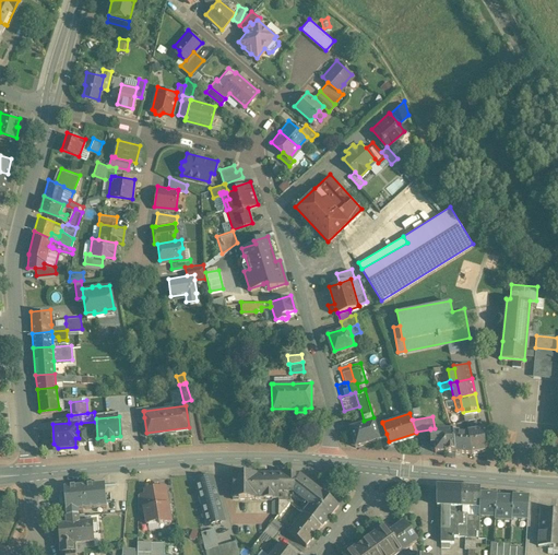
[(364,421),(348,425),(354,445),(379,437),(379,436),(376,425),(374,417),(364,421)]
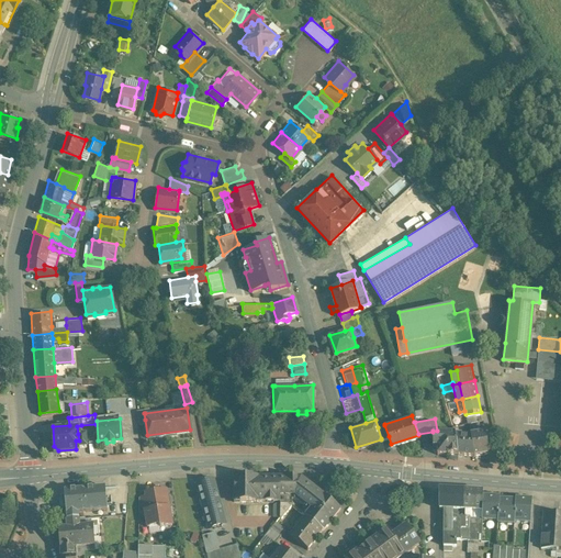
[(384,425),(378,427),(381,438),(389,436),(384,425)]
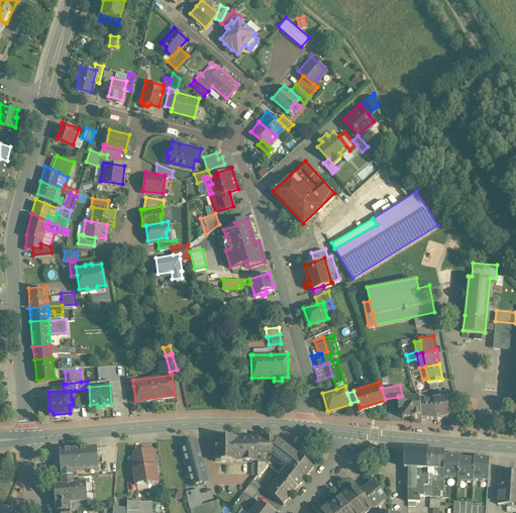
[(446,394),(432,396),(433,400),(435,416),(449,416),(446,394)]
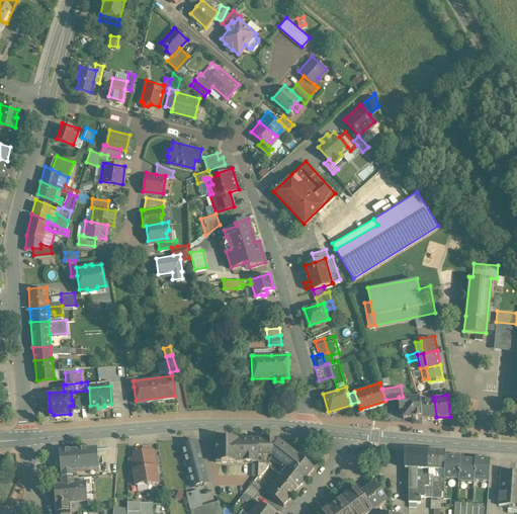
[(403,397),(399,397),(399,398),(399,409),(403,409),(403,416),(412,416),(421,416),(422,416),(420,396),(413,397),(407,397),(403,397)]
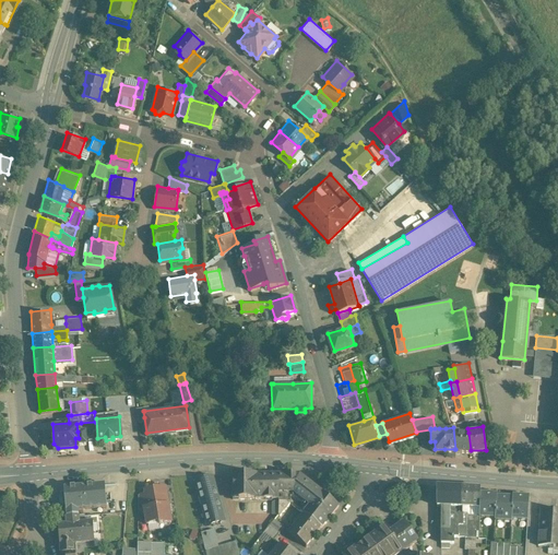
[(459,428),(453,427),(455,449),(471,450),(469,433),(459,432),(459,428)]
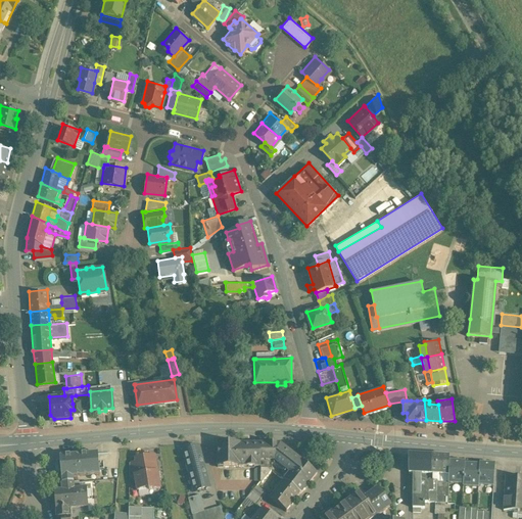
[(299,457),(279,440),(217,440),(217,464),(259,464),(259,466),(270,466),(271,468),(272,467),(272,461),(274,461),(274,462),(284,469),(288,472),(299,457)]
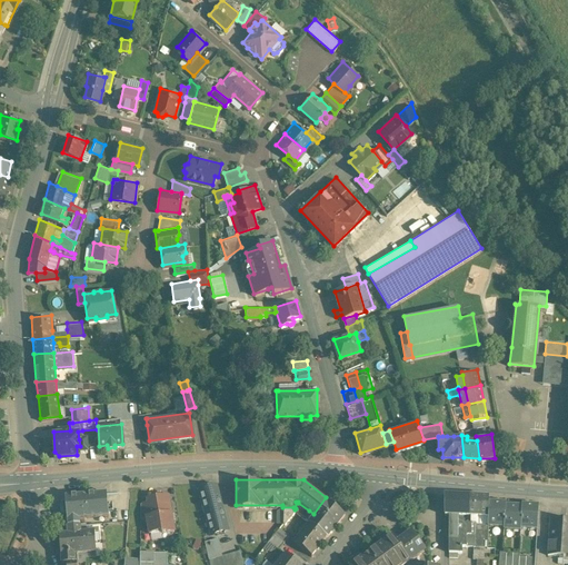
[(216,483),(198,487),(210,532),(227,527),(216,483)]
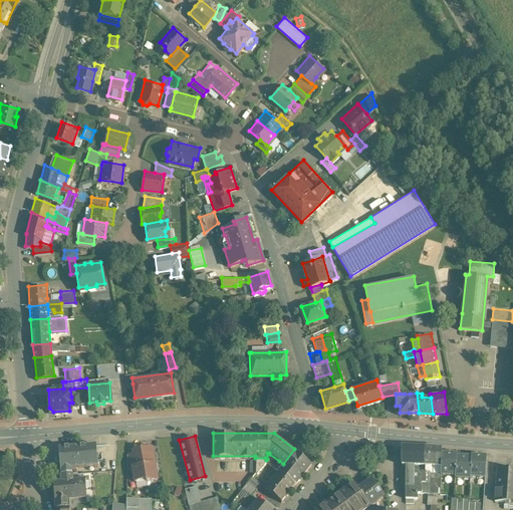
[(144,441),(139,442),(139,446),(133,447),(133,451),(135,464),(154,461),(152,444),(145,445),(144,441)]
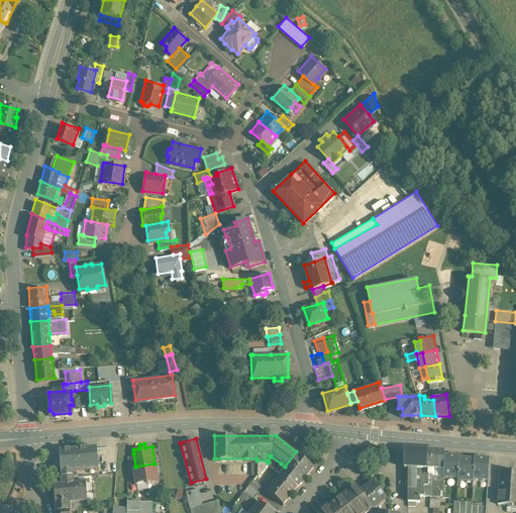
[(86,446),(50,449),(50,455),(53,457),(55,455),(58,455),(60,467),(61,476),(73,475),(78,474),(104,472),(102,454),(87,455),(86,446)]
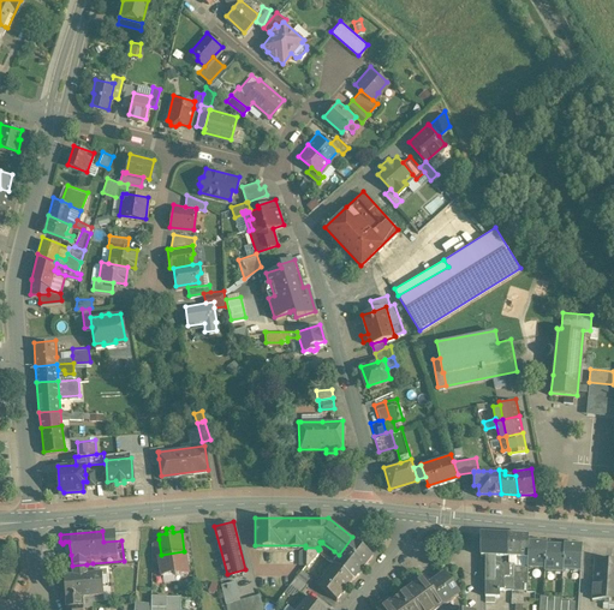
[(507,532),(480,531),(480,554),(499,554),(506,555),(507,532)]
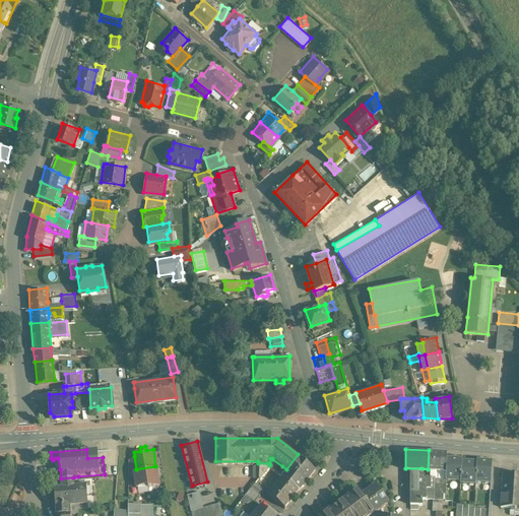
[(446,451),(429,450),(428,469),(445,469),(446,455),(446,451)]
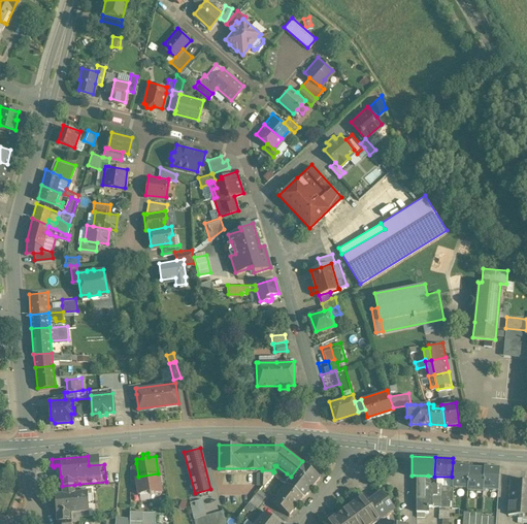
[(120,458),(112,458),(111,473),(119,475),(120,458)]
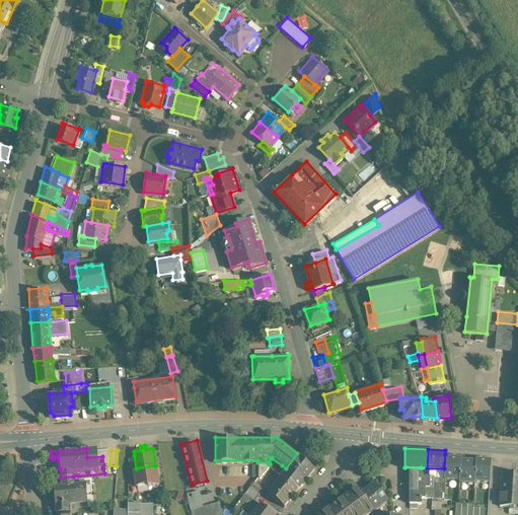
[(297,453),(286,468),(282,465),(278,470),(281,473),(297,487),(297,486),(298,487),(313,466),(297,453)]
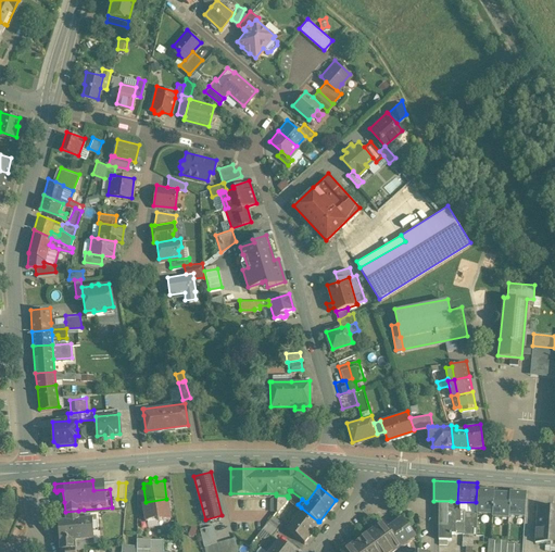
[(509,491),(493,490),(493,489),(486,488),(477,487),(476,502),(476,511),(491,512),(491,514),(508,515),(508,513),(524,514),(525,505),(526,490),(517,490),(509,490),(509,491)]
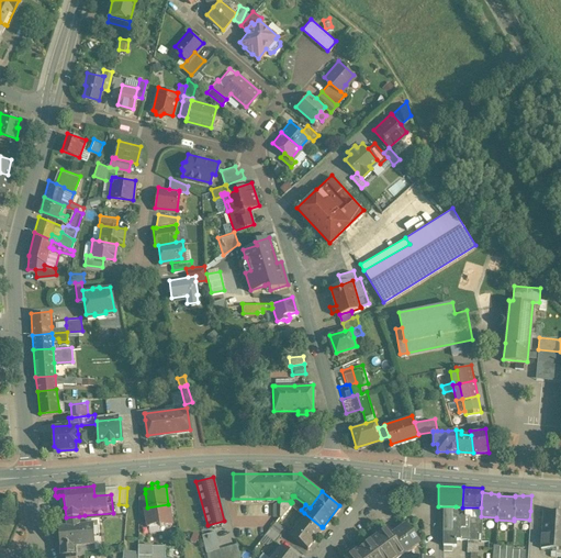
[(145,493),(138,494),(138,510),(144,509),(144,508),(147,508),(145,493)]
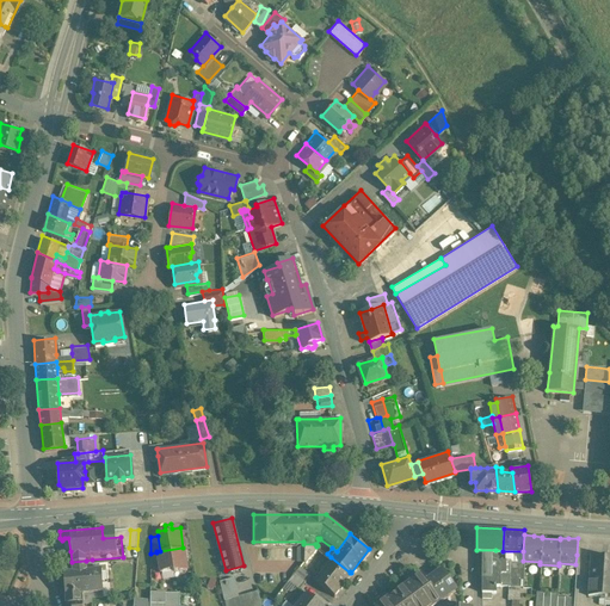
[(306,561),(316,546),(315,544),(303,544),(303,558),(306,561)]
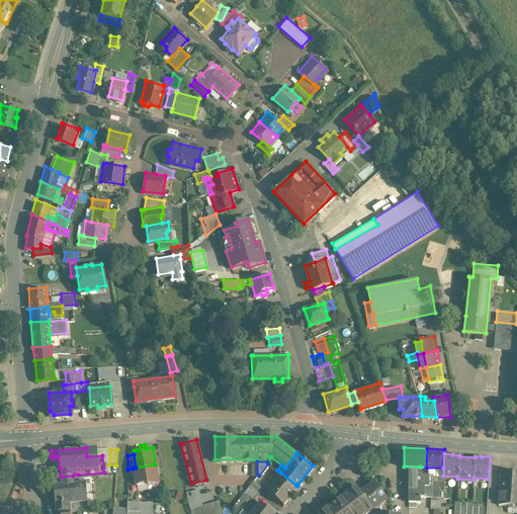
[(136,467),(133,467),(133,468),(136,483),(147,481),(147,483),(158,481),(155,464),(136,467)]
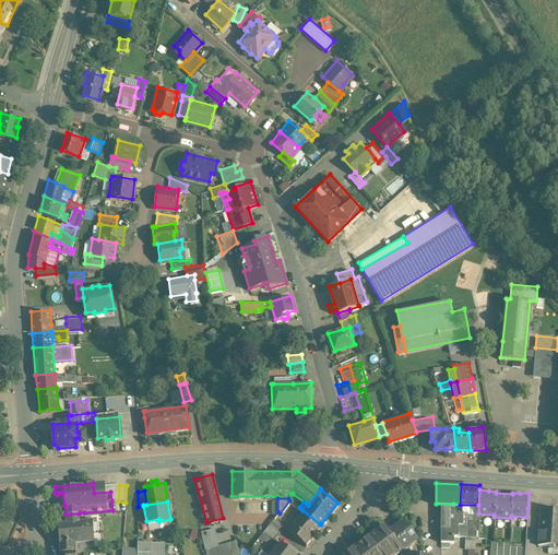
[(466,512),(453,512),(453,504),(437,504),(437,506),(440,506),(440,540),(453,540),(453,534),(464,534),(466,534),(466,512)]
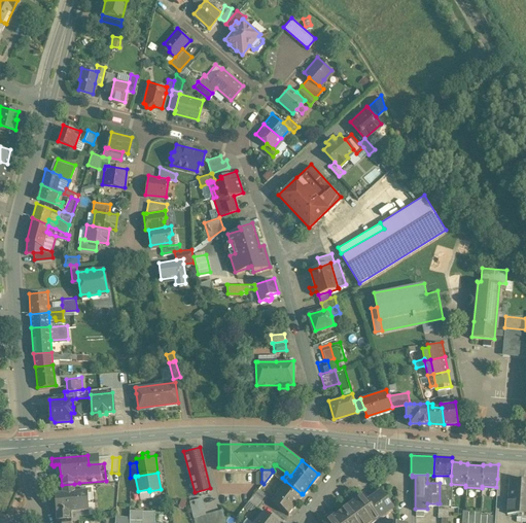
[(433,476),(427,475),(427,483),(440,483),(440,503),(448,504),(450,504),(451,484),(451,476),(433,476)]
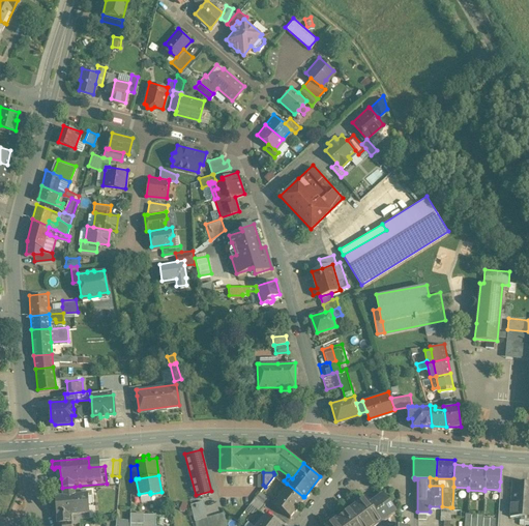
[(528,480),(512,479),(509,514),(528,514),(528,480)]
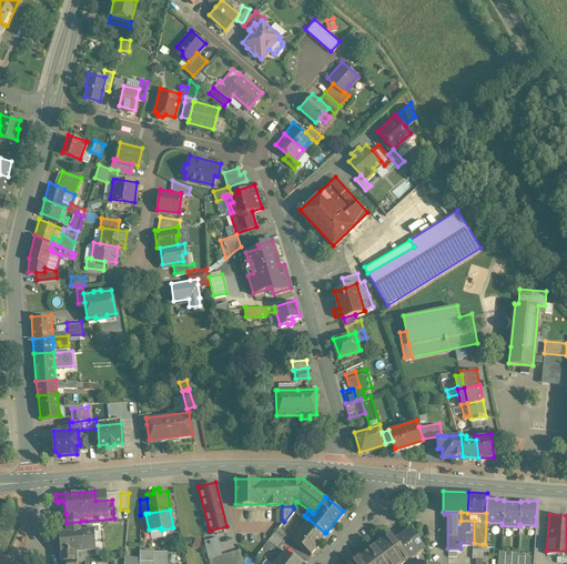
[(307,519),(292,539),(310,552),(325,533),(307,519)]
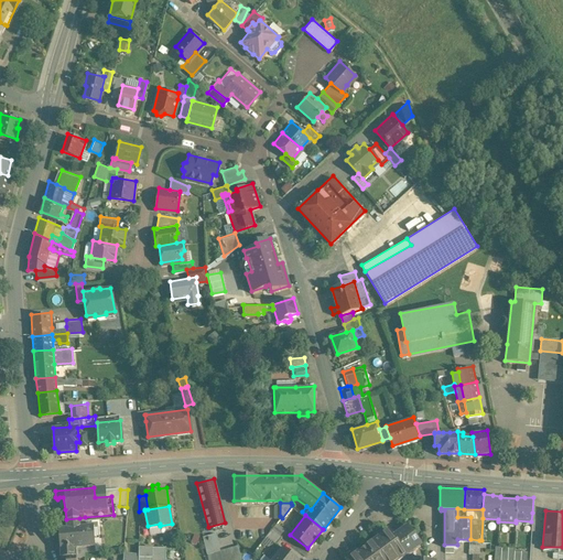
[(86,525),(85,517),(79,518),(79,526),(66,526),(58,527),(60,548),(61,556),(66,555),(78,555),(77,546),(95,545),(95,537),(98,537),(97,524),(86,525)]
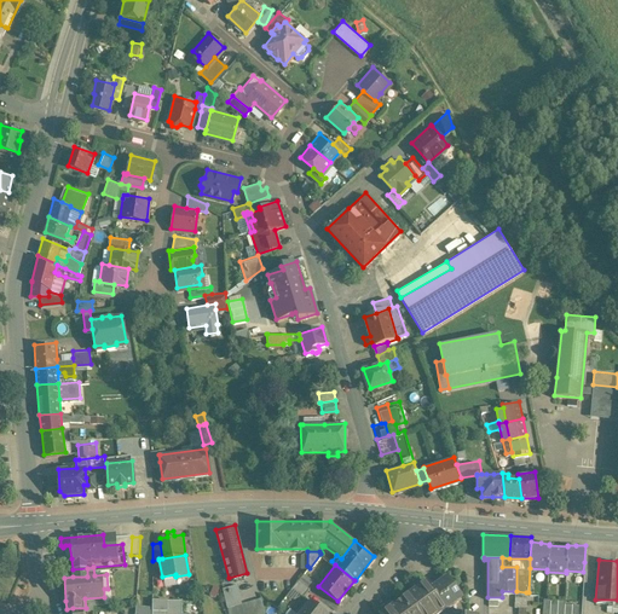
[(313,580),(304,572),(298,578),(309,586),(313,580)]
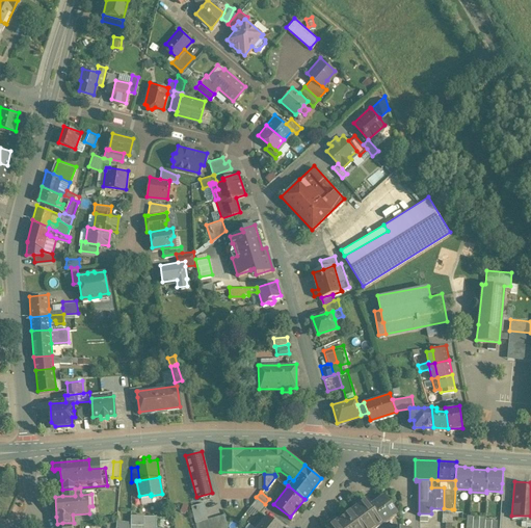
[(371,504),(370,504),(382,521),(396,510),(385,494),(371,504)]
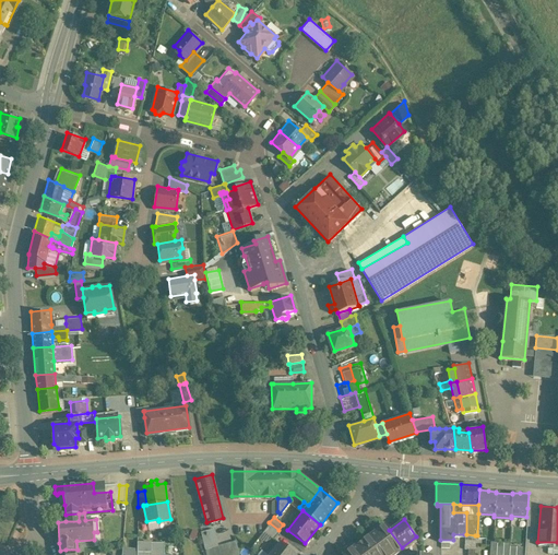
[(279,530),(269,522),(263,529),(273,536),(279,530)]
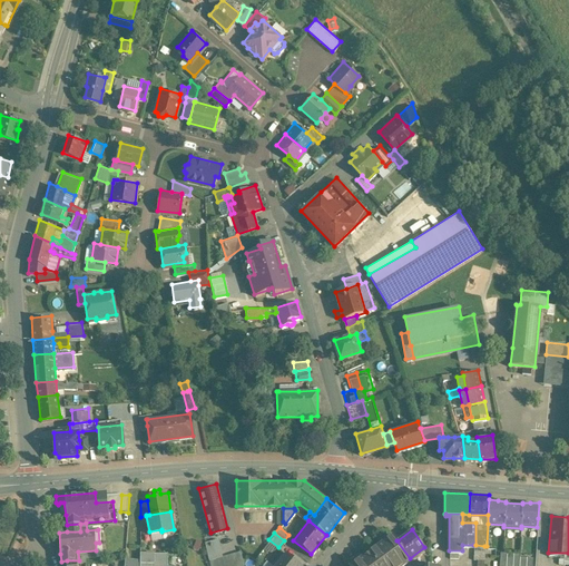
[(393,534),(349,565),(398,565),(410,558),(396,540),(398,540),(393,534)]
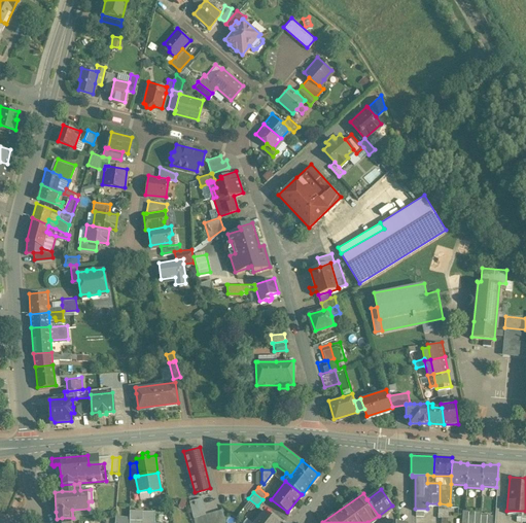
[(440,503),(437,503),(437,515),(440,515),(440,522),(446,522),(447,522),(448,504),(440,503)]
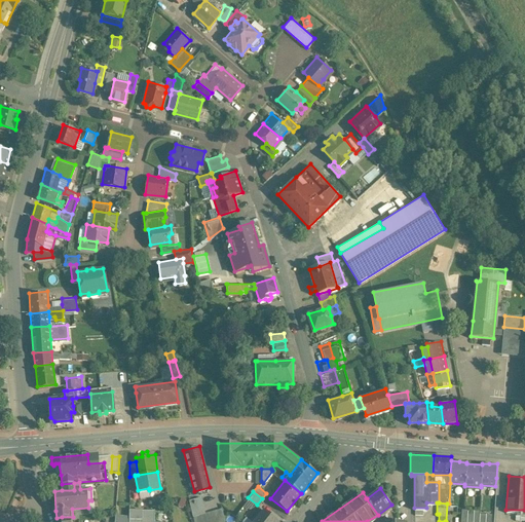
[(480,509),(461,507),(460,521),(471,521),(490,521),(491,512),(479,512),(480,509)]
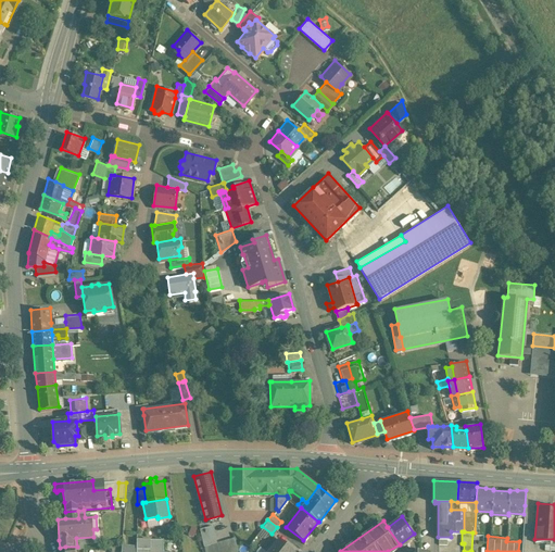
[(163,551),(162,537),(136,537),(136,549),(136,551),(163,551)]
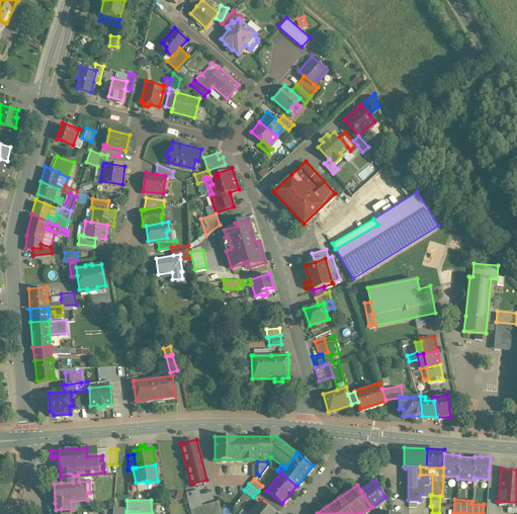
[(189,507),(190,513),(214,513),(222,512),(219,500),(189,507)]
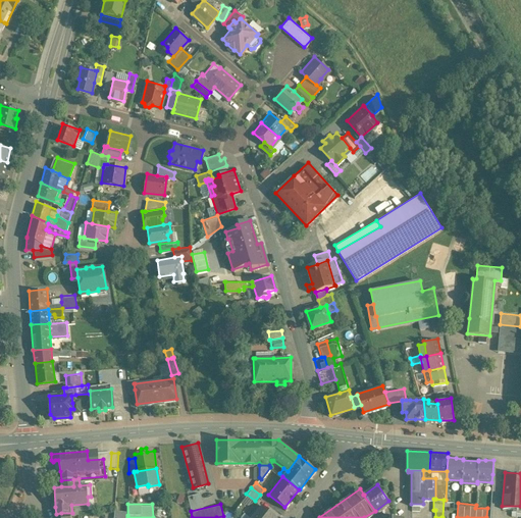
[(251,517),(250,517),(275,517),(277,517),(261,504),(251,517)]
